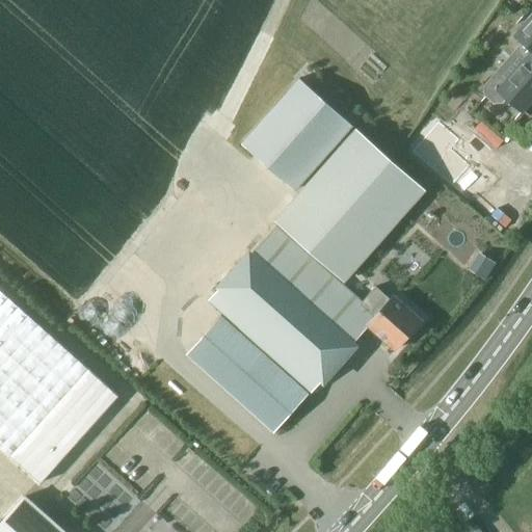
[(495,78),(486,87),(487,96),(497,105),(505,104),(509,100),(524,112),(531,102),(531,20),(514,40),(523,47),(517,52),(519,60),(523,64),(508,81),(504,77),(495,78)]
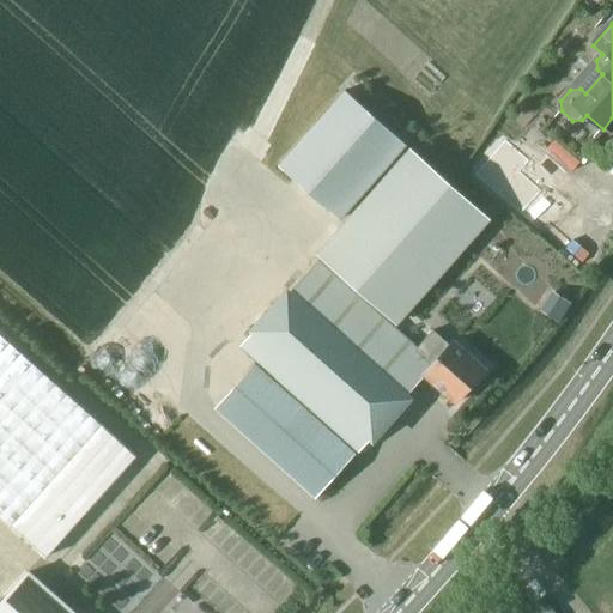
[(346,91),(279,167),(339,220),(407,145),(346,91)]
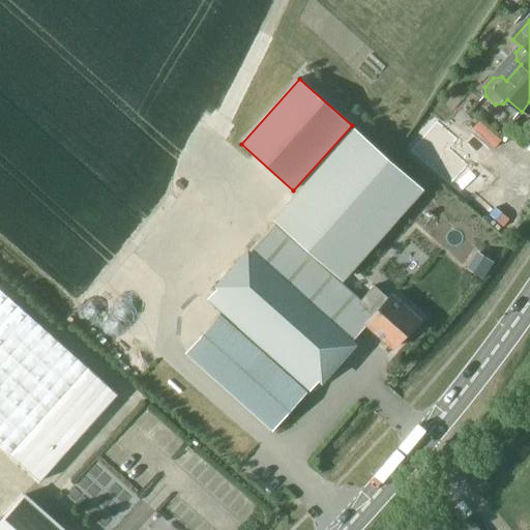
[(429,118),(408,141),(474,202),(495,180),(429,118)]
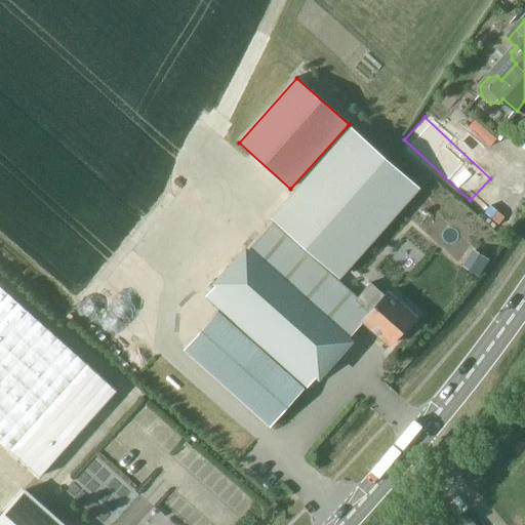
[(352,126),(271,216),(338,278),(419,188),(352,126)]
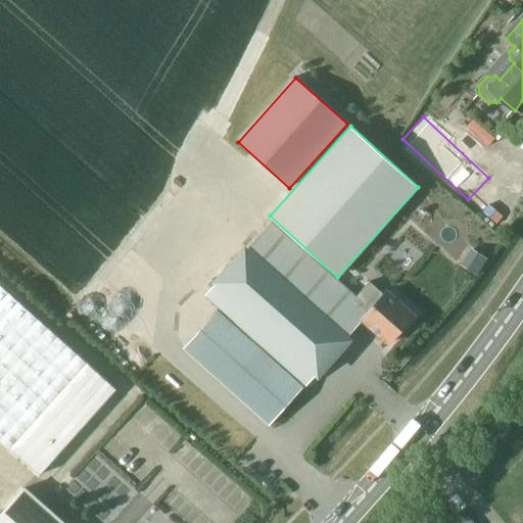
[(390,345),(415,318),(387,293),(383,297),(368,283),(355,297),(272,222),(206,294),(306,385),(364,322),(390,345)]
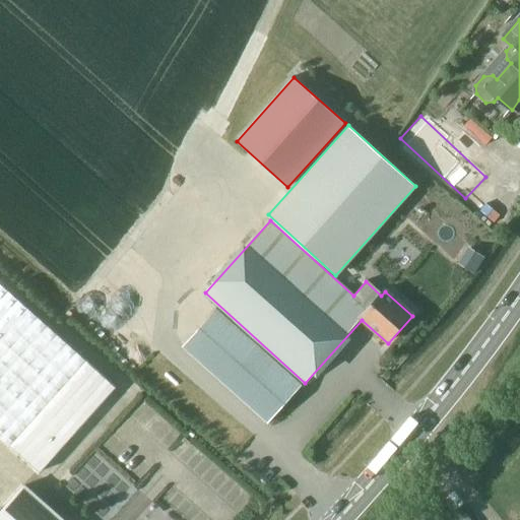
[(0,438),(41,474),(117,388),(0,285),(0,438)]
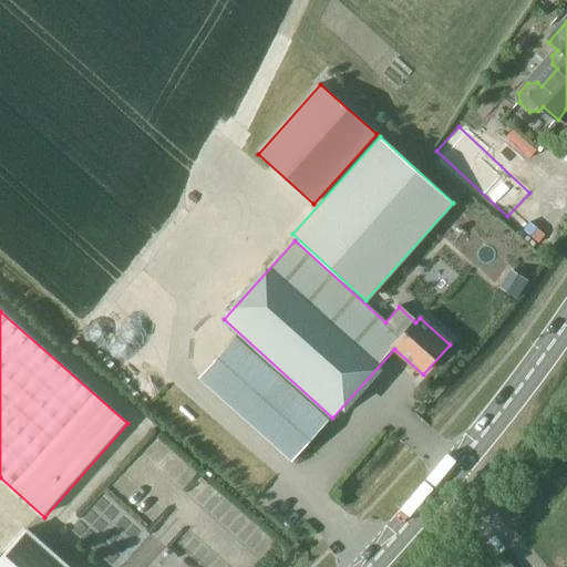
[(292,461),(330,419),(236,334),(198,377),(292,461)]
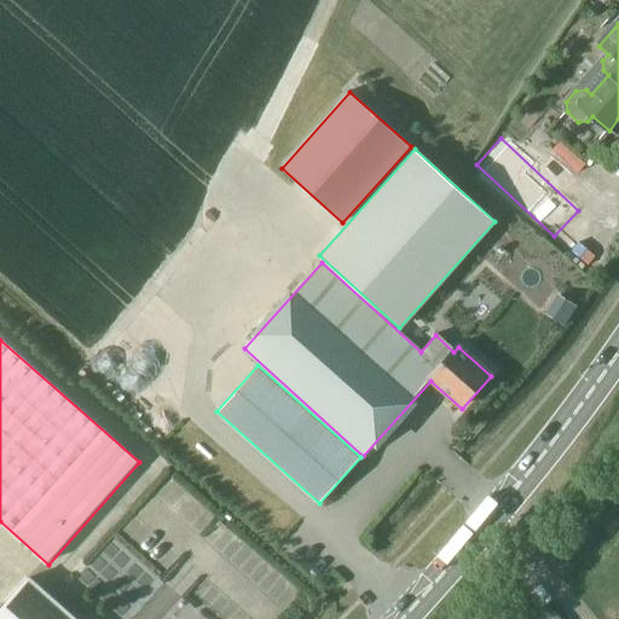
[(73,618),(29,580),(0,613),(0,618),(73,618)]
